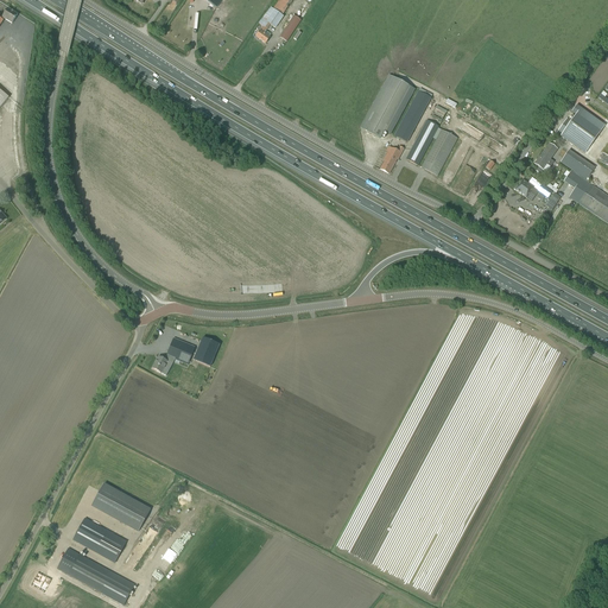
[(279,0),(276,8),(285,14),(292,0),(279,0)]
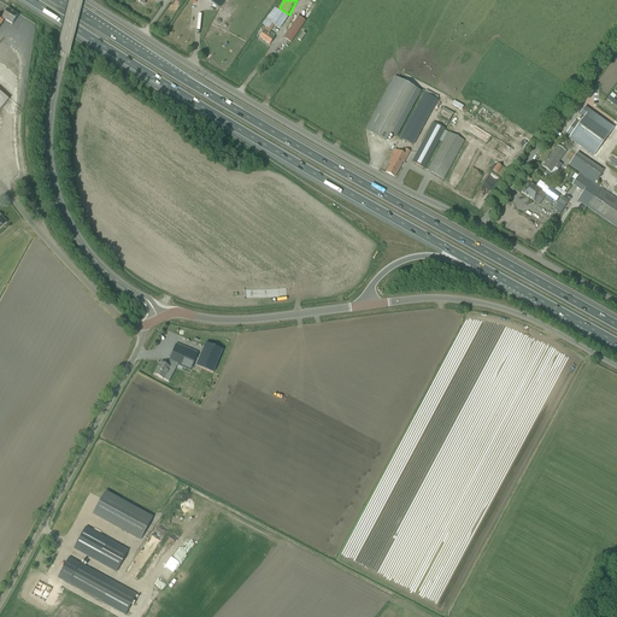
[(280,29),(288,18),(275,7),(263,24),(271,30),(274,25),(280,29)]
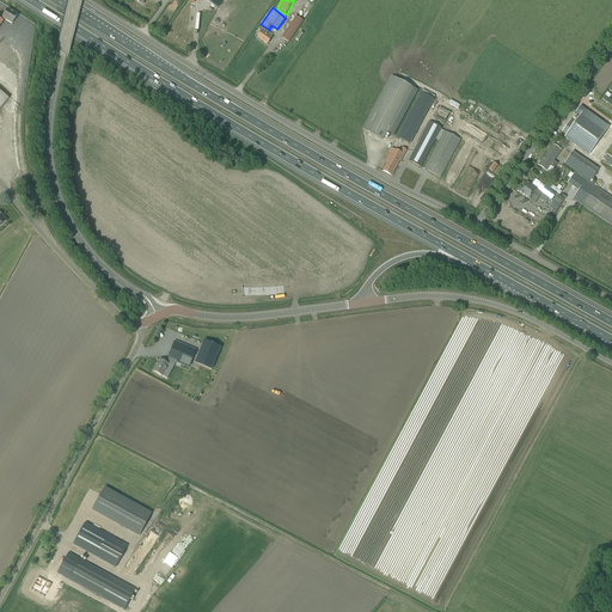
[(0,24),(4,19),(12,24),(18,16),(7,8),(1,19),(0,18),(0,24)]
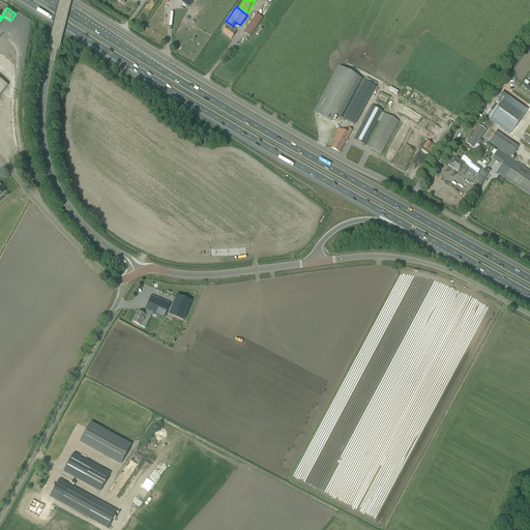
[(256,13),(243,32),(249,36),(262,19),(256,13)]
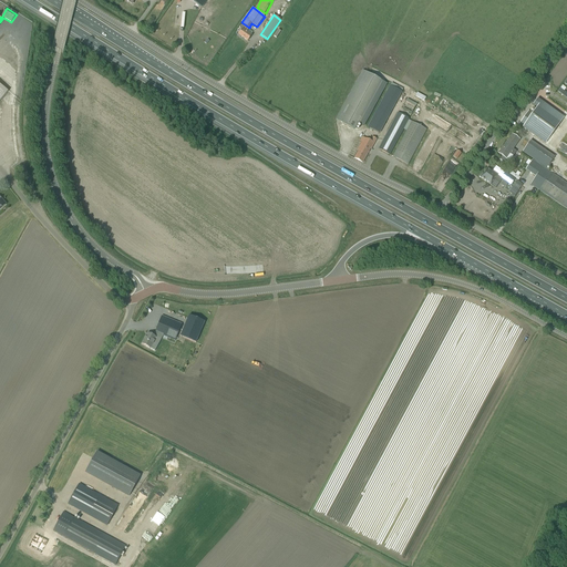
[(250,35),(253,32),(248,30),(248,28),(246,26),(243,30),(241,30),(238,34),(247,41),(251,35),(250,35)]
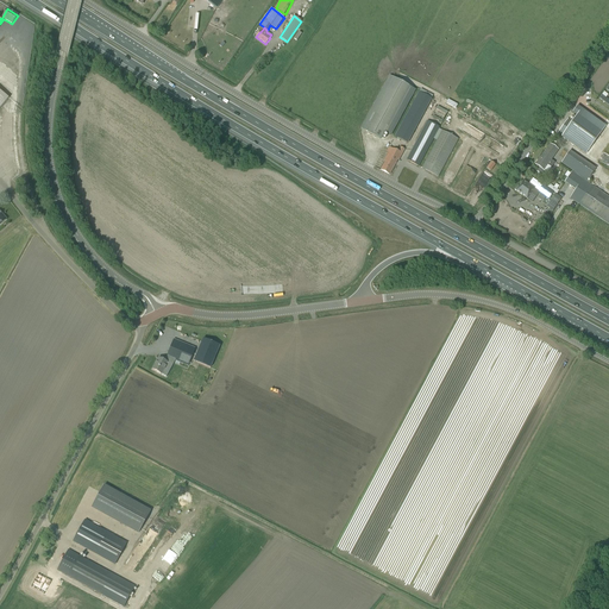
[(415,90),(409,87),(389,76),(362,129),(382,139),(385,132),(391,136),(415,90)]
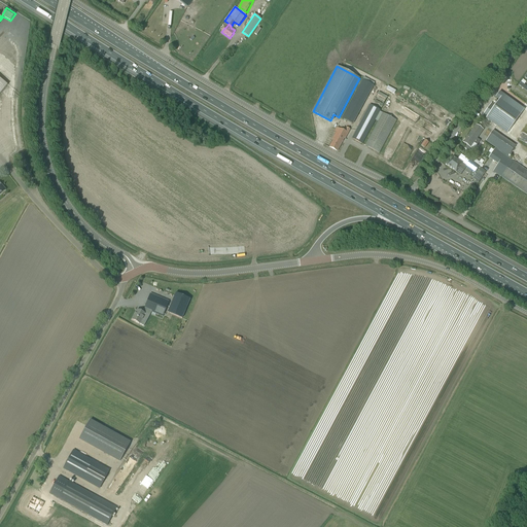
[(352,124),(375,82),(364,77),(342,118),(352,124)]
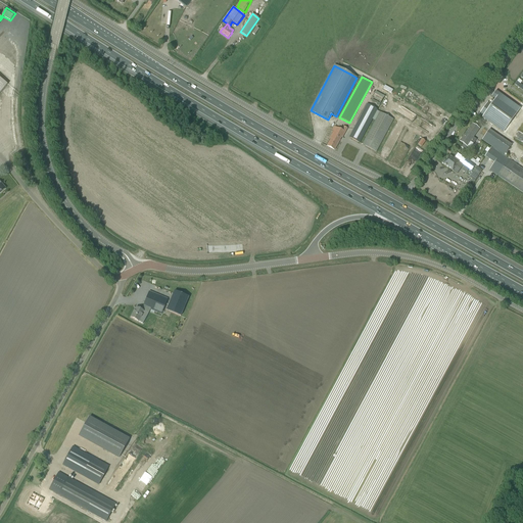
[(522,86),(517,82),(514,85),(522,91),(522,86)]
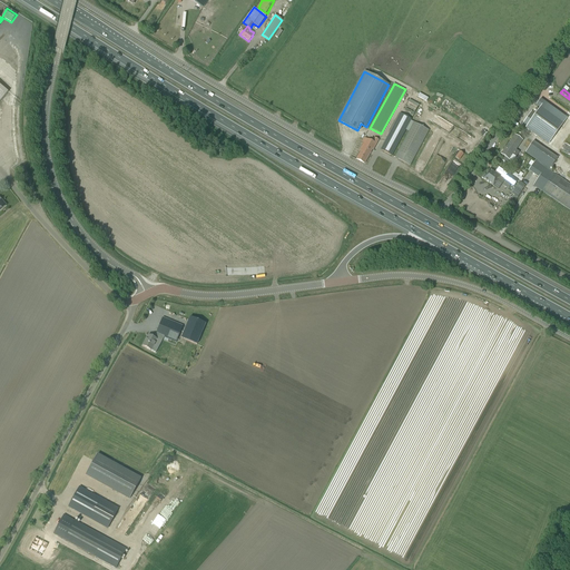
[(522,125),(526,127),(526,128),(548,144),(567,118),(540,99),(536,105),(540,108),(536,115),(531,111),(522,125)]
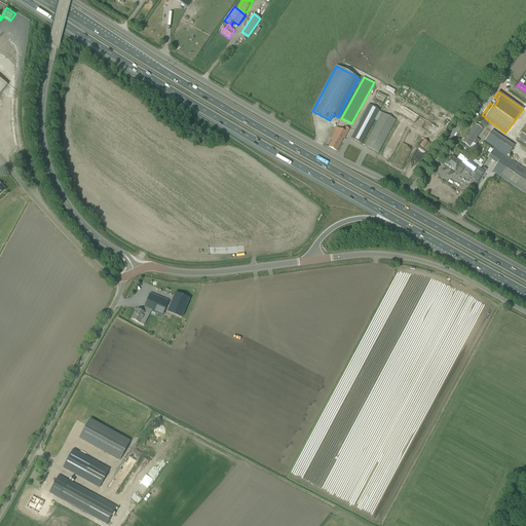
[(382,105),(385,100),(376,95),(373,101),(382,105)]
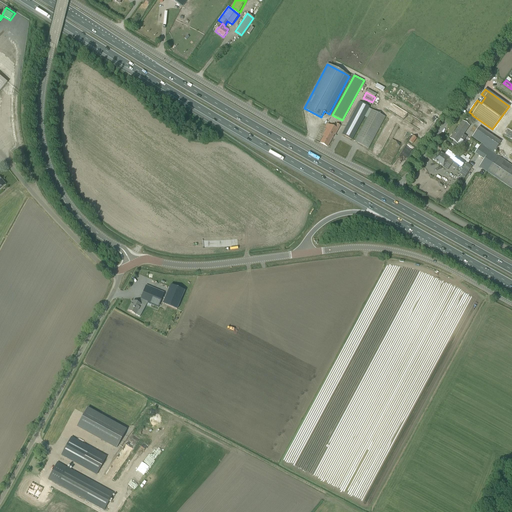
[(359,102),(342,134),(352,140),(364,117),(367,118),(355,141),(368,148),(385,117),(371,110),(368,108),(369,107),(359,102)]
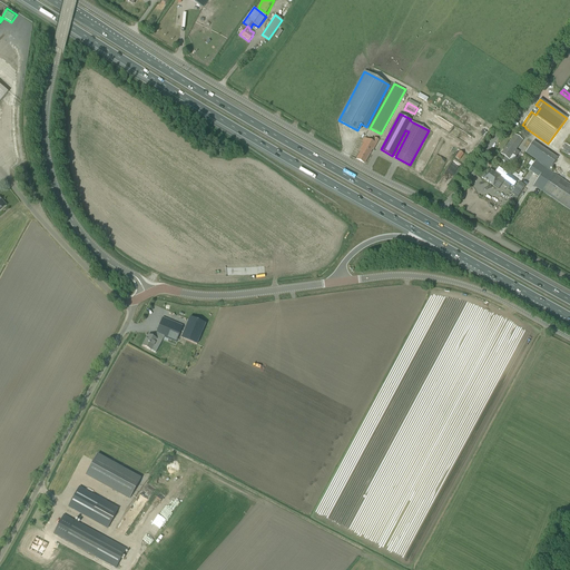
[(514,135),(501,155),(504,157),(502,160),(505,164),(508,160),(512,155),(516,157),(519,153),(516,150),(522,140),(519,138),(514,135)]
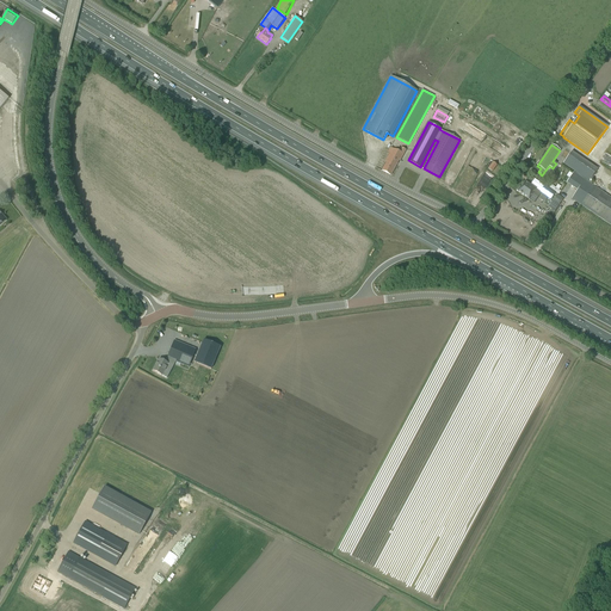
[(399,152),(390,148),(387,154),(389,155),(386,161),(387,162),(382,171),(390,176),(399,160),(400,161),(406,150),(401,148),(399,152)]
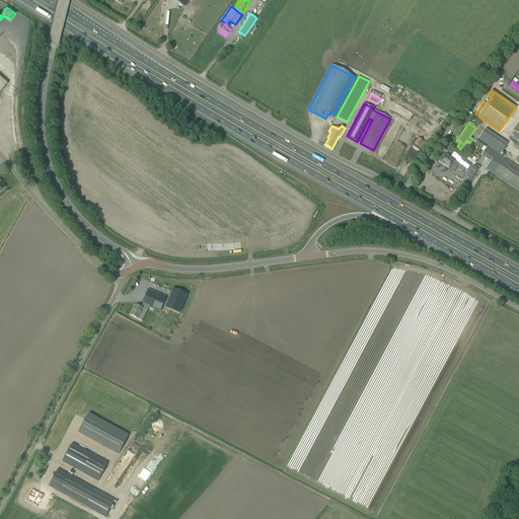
[(11,133),(12,135),(10,138),(15,142),(22,133),(16,127),(11,133)]
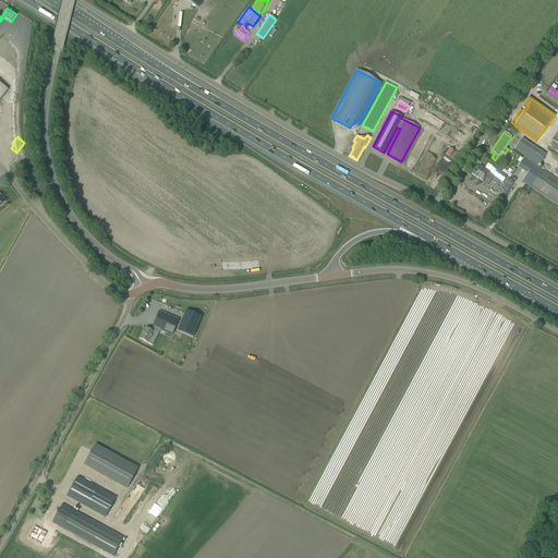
[(514,149),(538,166),(545,155),(521,138),(514,149)]
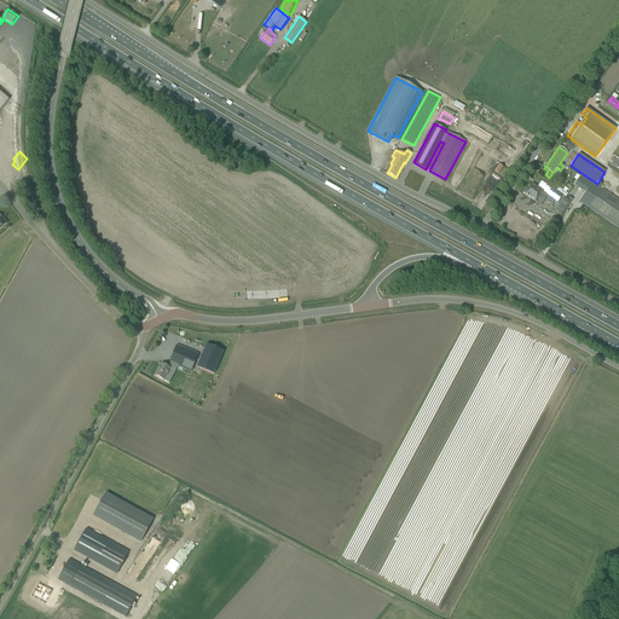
[(468,169),(461,165),(453,177),(461,180),(468,169)]
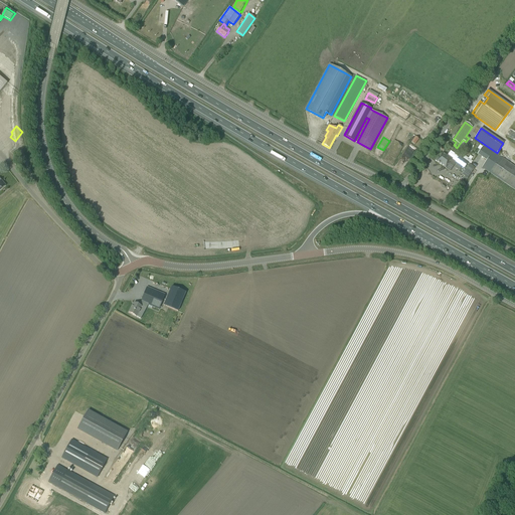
[(514,166),(483,145),(478,154),(487,160),(482,168),(499,179),(514,190),(514,166)]
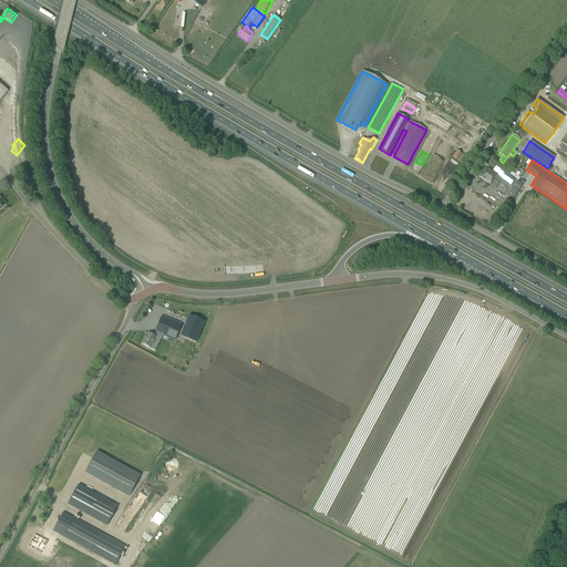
[(432,179),(437,166),(430,163),(423,175),(432,179)]
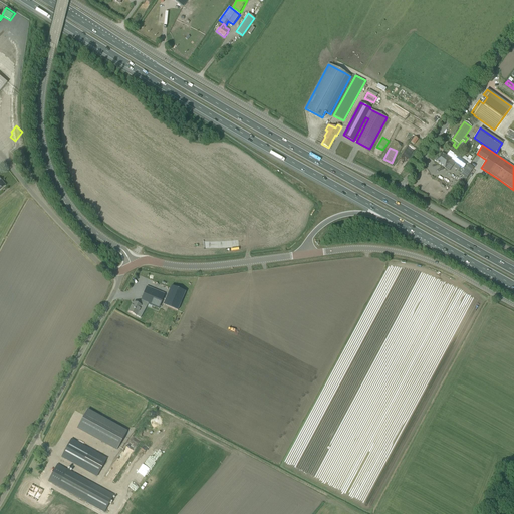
[(436,162),(445,168),(451,160),(442,153),(436,162)]
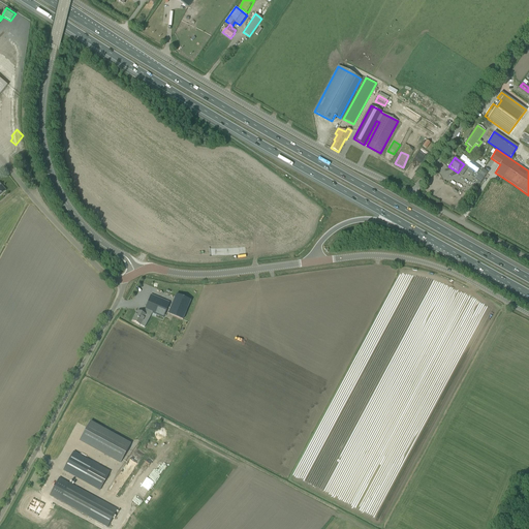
[(468,166),(476,173),(480,167),(471,161),(468,166)]
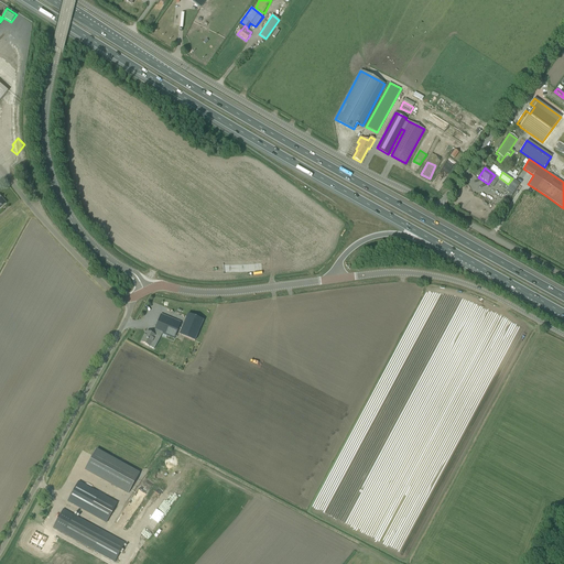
[(507,191),(513,195),(521,183),(516,180),(507,191)]
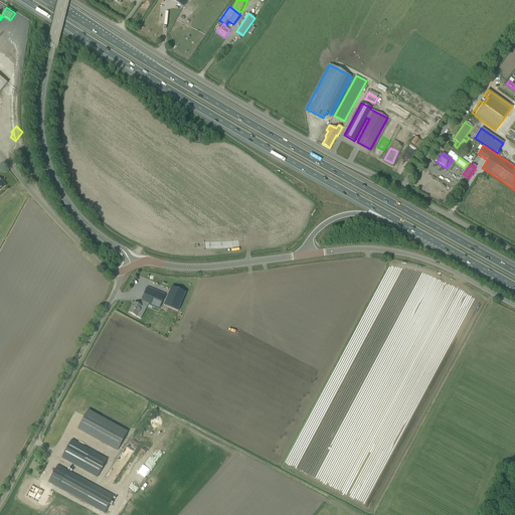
[(455,189),(458,191),(465,182),(461,180),(456,187),(455,189)]
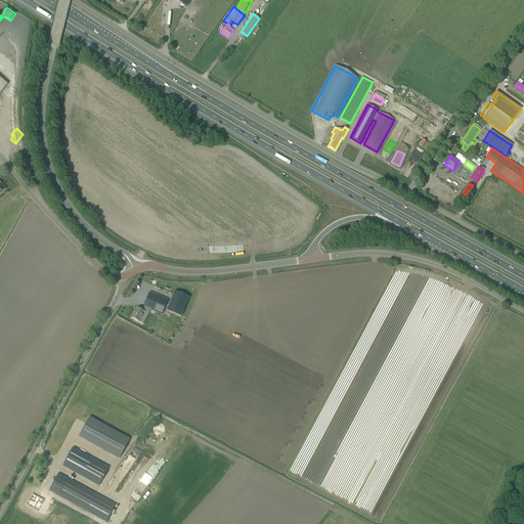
[(181,316),(188,297),(175,291),(167,310),(181,316)]
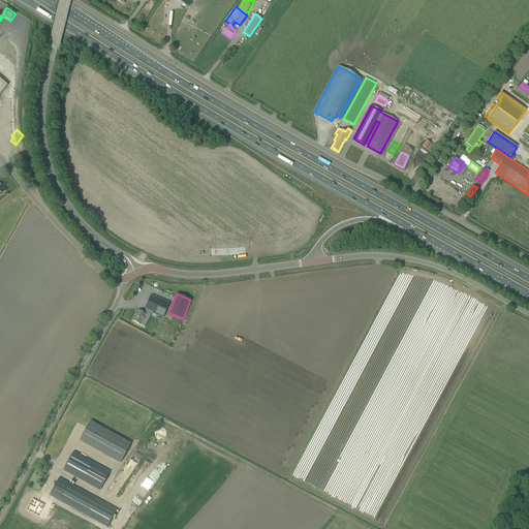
[(151,294),(143,313),(148,316),(150,317),(152,313),(163,318),(169,303),(151,294)]
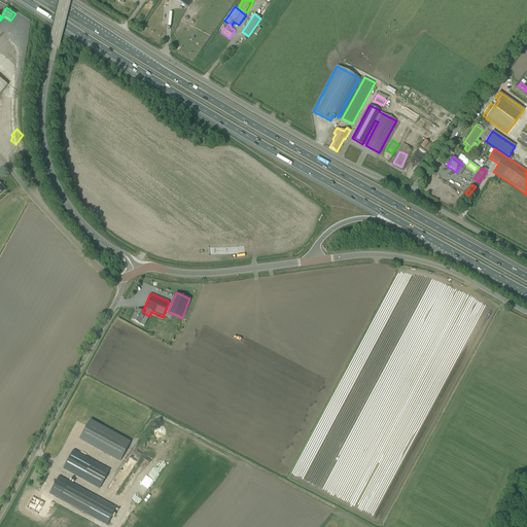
[(140,324),(143,317),(145,318),(147,315),(142,312),(137,310),(132,320),(140,324)]
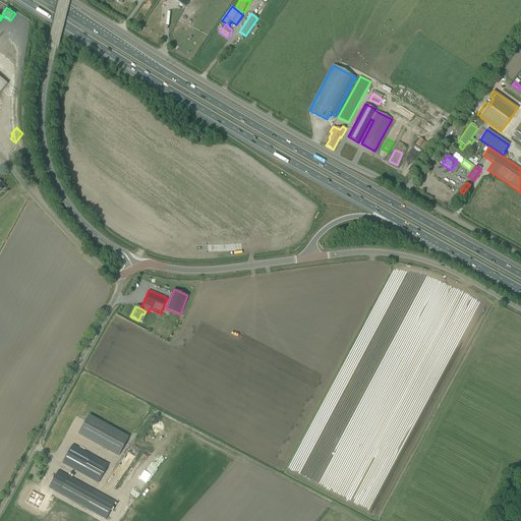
[(89,415),(78,433),(118,456),(129,438),(89,415)]
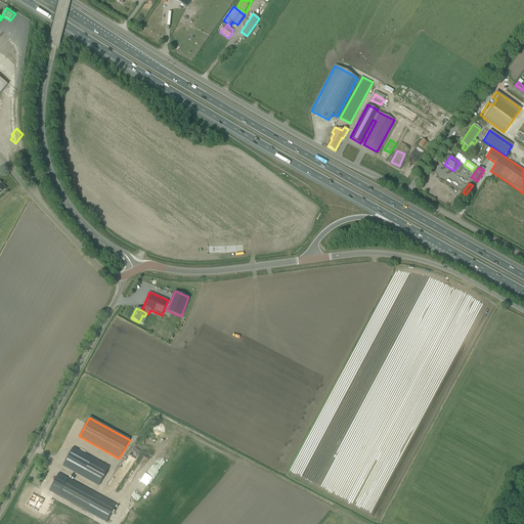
[(98,486),(108,467),(73,447),(62,466),(98,486)]
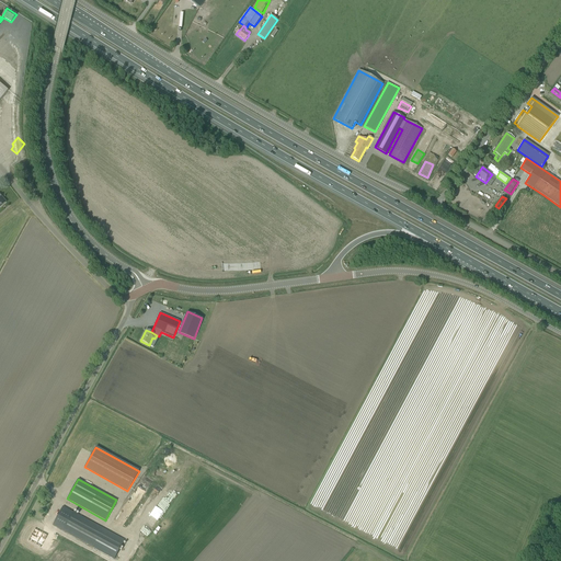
[(114,559),(124,540),(63,506),(53,525),(114,559)]
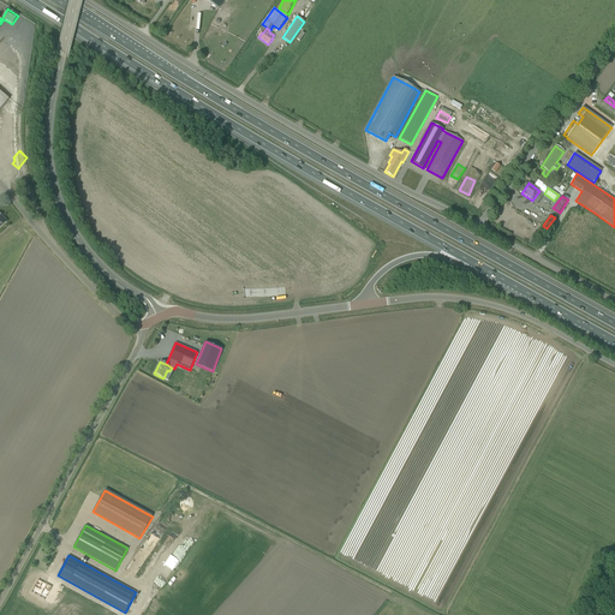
[(39,580),(31,592),(40,597),(41,596),(41,595),(43,592),(43,591),(45,589),(49,592),(52,587),(47,584),(47,585),(39,580)]
